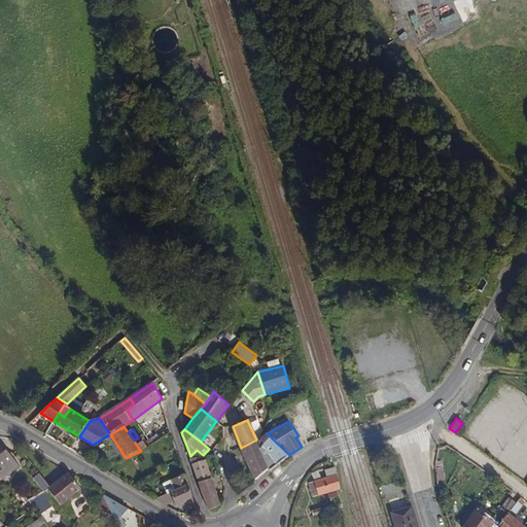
[(289,455),(267,433),(262,436),(256,440),(241,448),(250,470),(255,480),(269,469),(271,470),(289,455)]
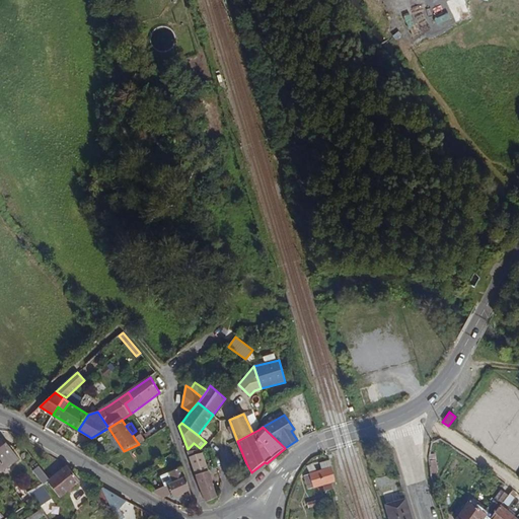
[(139,444),(145,441),(142,436),(135,439),(139,444)]
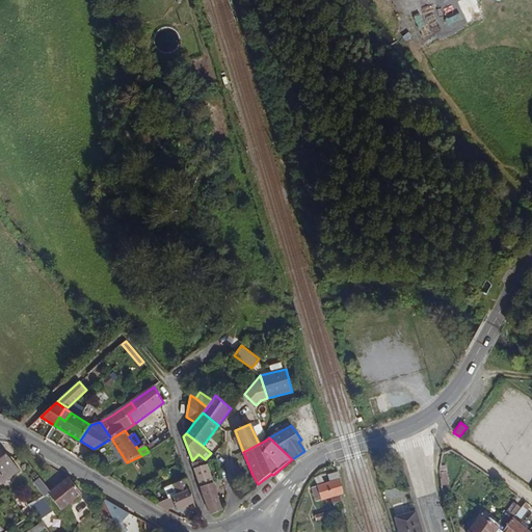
[(20,471),(2,449),(0,450),(0,483),(1,485),(20,471)]
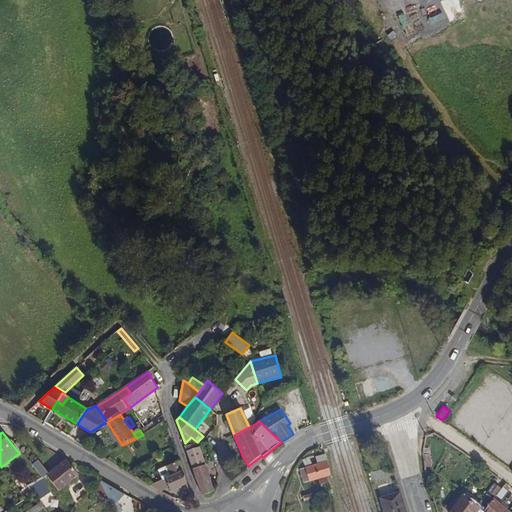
[(192,469),(206,464),(200,446),(196,447),(186,451),(192,469)]
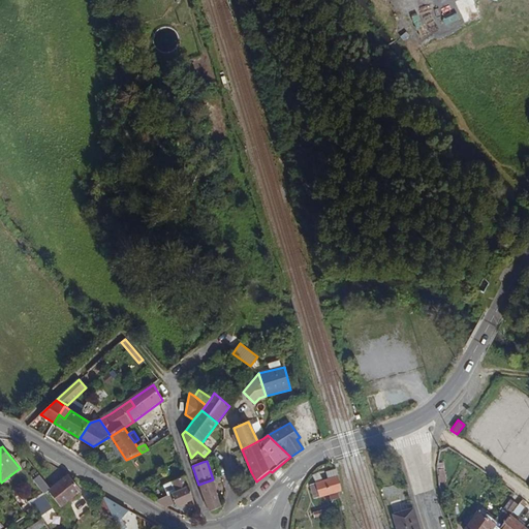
[(339,475),(337,469),(325,472),(328,479),(338,476),(339,475)]
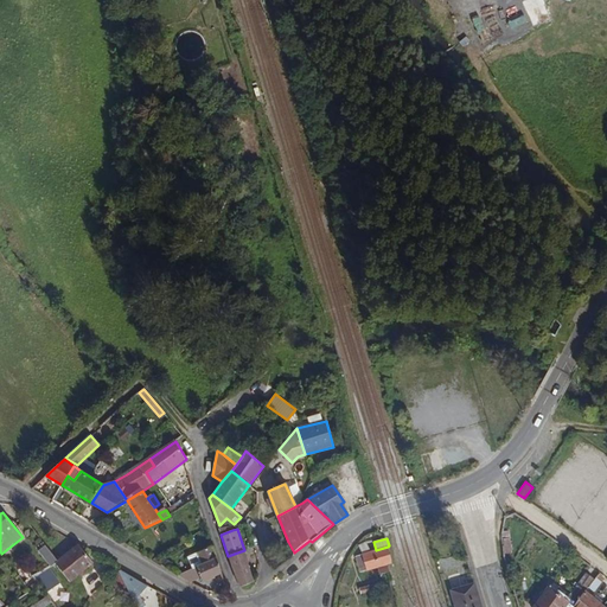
[(512,555),(512,542),(503,542),(503,555),(512,555)]
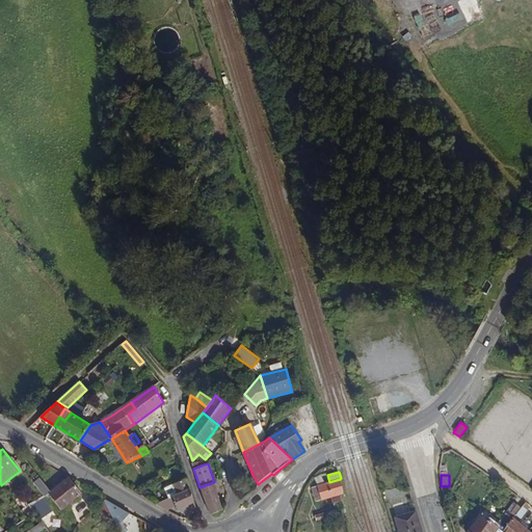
[(60,510),(82,495),(69,476),(49,490),(48,491),(60,510)]
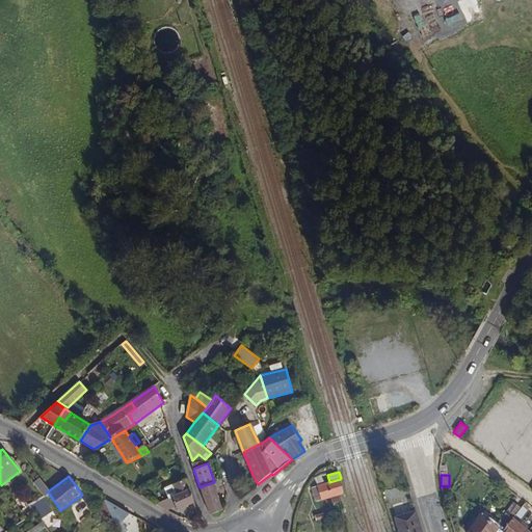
[(49,490),(40,478),(33,483),(43,496),(48,491),(49,490)]
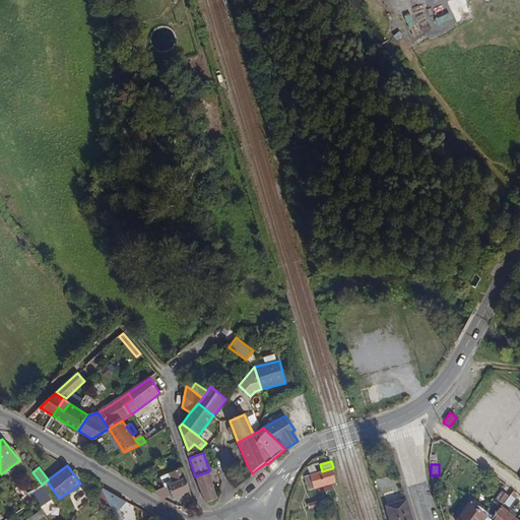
[(336,482),(332,468),(322,471),(311,474),(315,490),(336,482)]
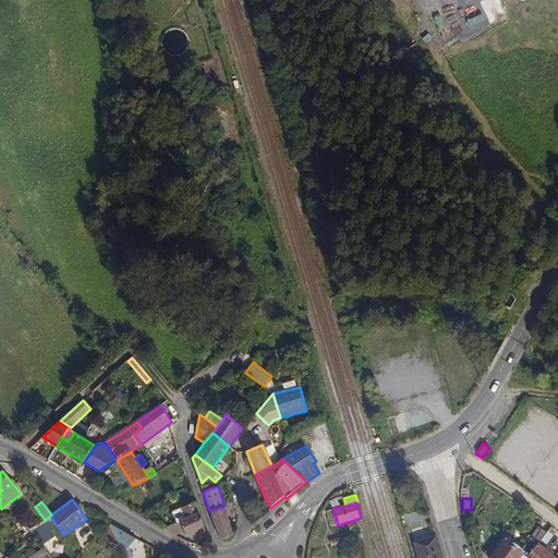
[(230,524),(225,506),(209,511),(218,534),(222,540),(234,534),(230,524)]
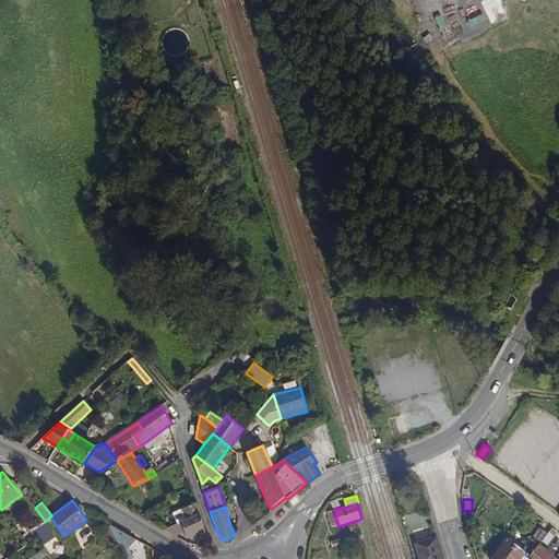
[(200,514),(182,521),(186,531),(188,535),(205,527),(200,514)]
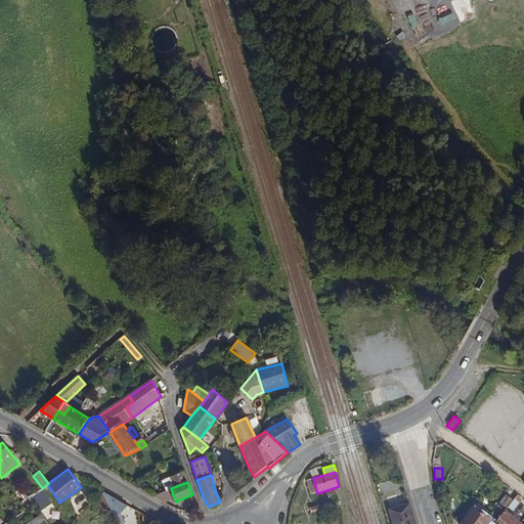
[(52,503),(49,499),(45,493),(44,491),(42,488),(31,495),(41,511),(52,503)]
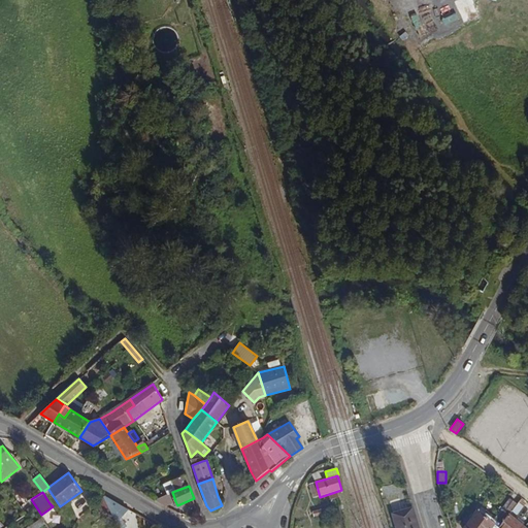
[(165,506),(175,501),(172,492),(155,500),(165,506)]
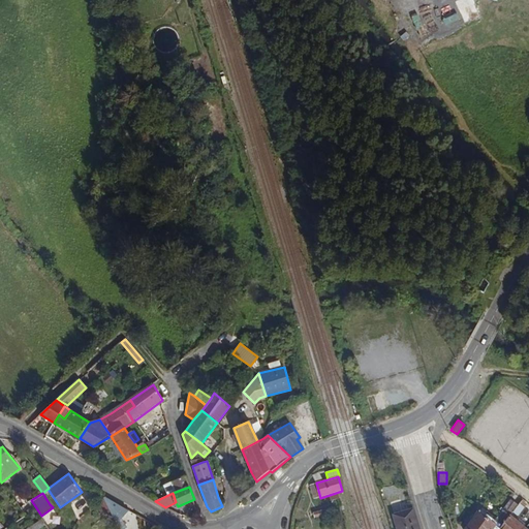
[(118,525),(129,509),(101,494),(104,499),(111,512),(118,525)]
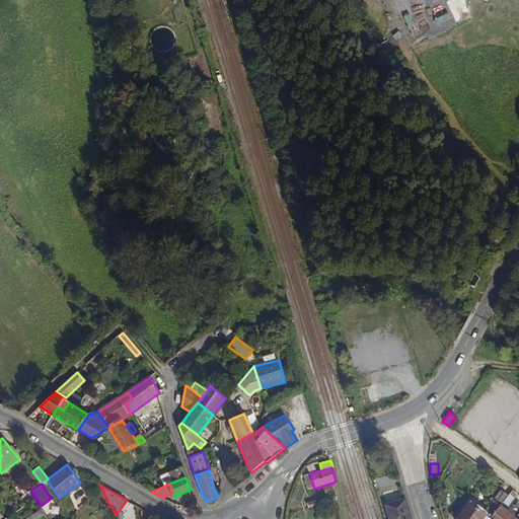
[(108,503),(102,490),(95,496),(102,507),(108,503)]
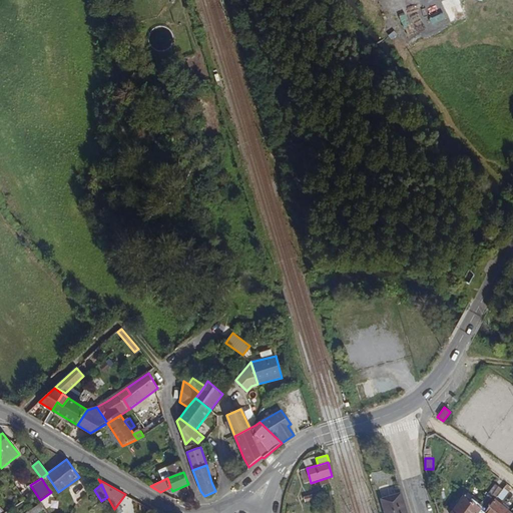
[(478,510),(464,500),(453,512),(485,512),(495,501),(498,497),(504,490),(497,485),(482,505),(478,510)]
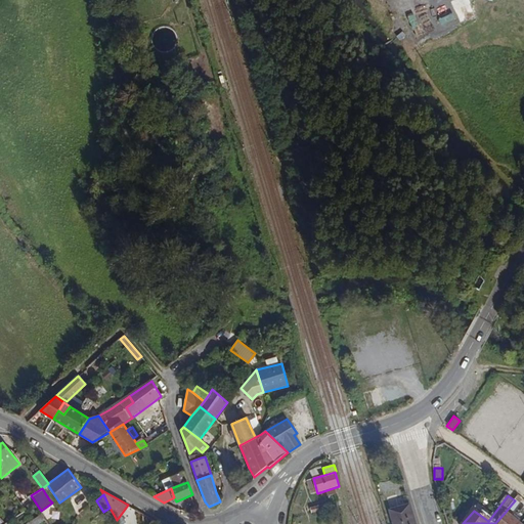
[(512,512),(522,498),(518,495),(515,500),(509,508),(512,512)]
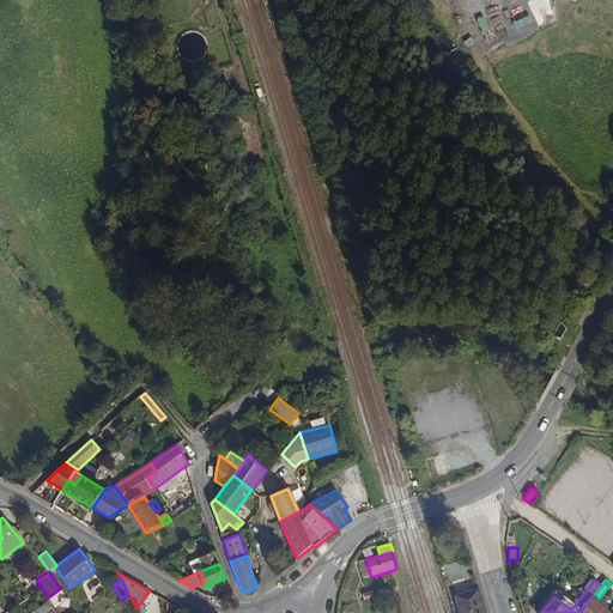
[(576,604),(559,592),(554,598),(571,610),(576,604)]
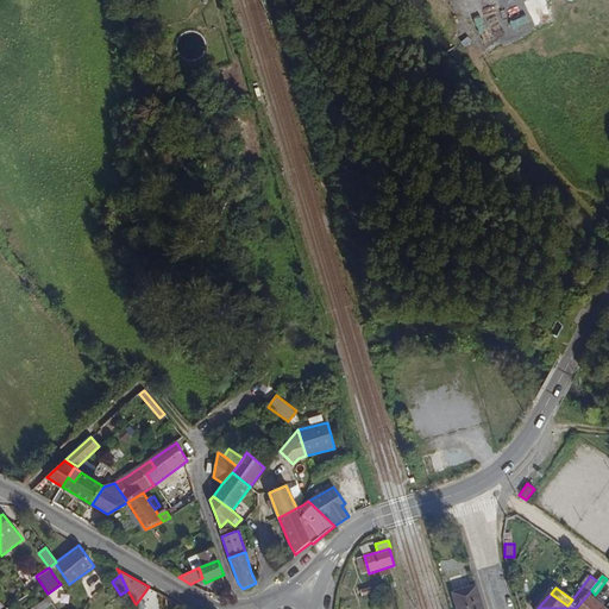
[(482,608),(477,589),(453,596),(457,608),(482,608)]
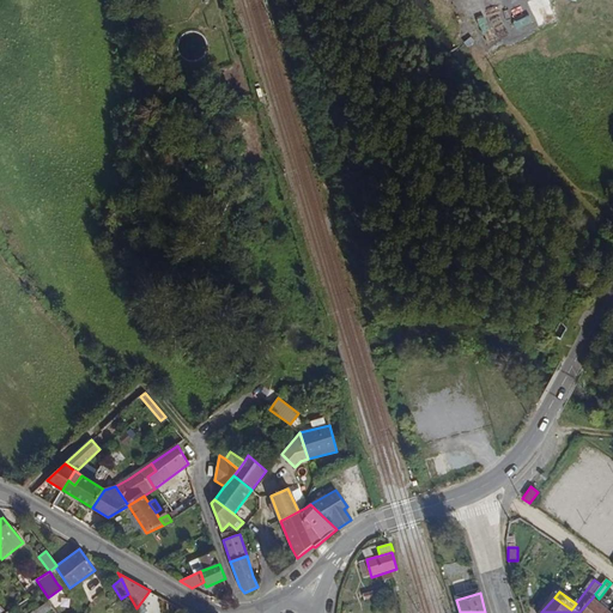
[(606,612),(608,612),(592,599),(580,612),(606,612)]
